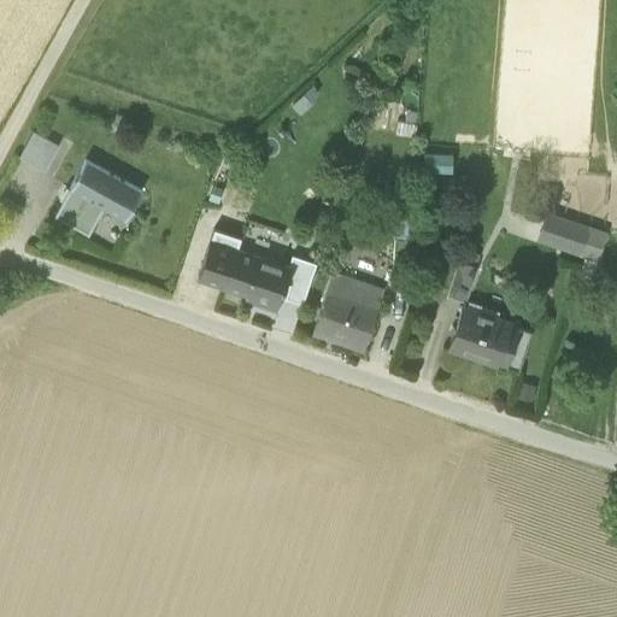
[(19,157),(46,171),(59,146),(34,131),(19,157)]
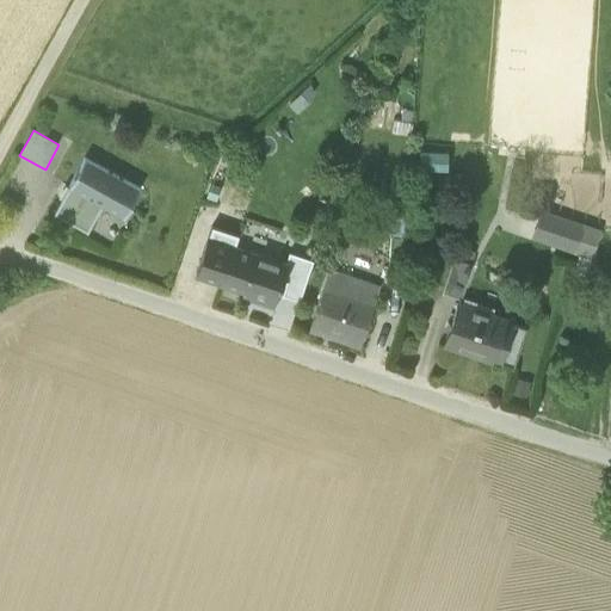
[(85,158),(69,186),(103,205),(124,217),(141,189),(85,158)]
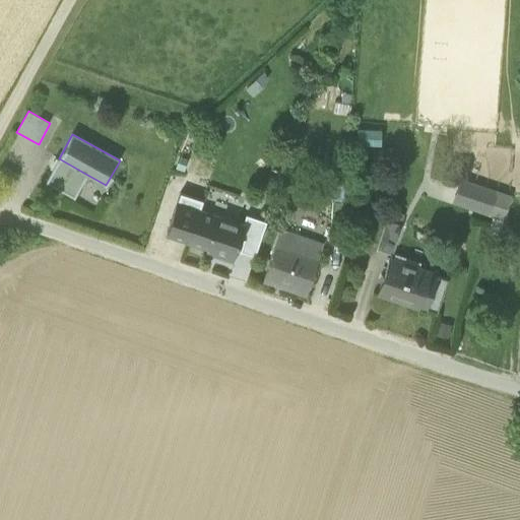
[(75,198),(87,175),(59,158),(46,182),(75,198)]
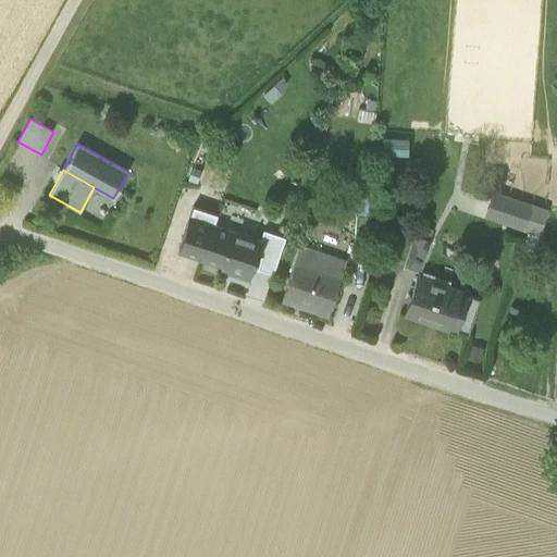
[(487,215),(521,227),(529,206),(495,194),(487,215)]
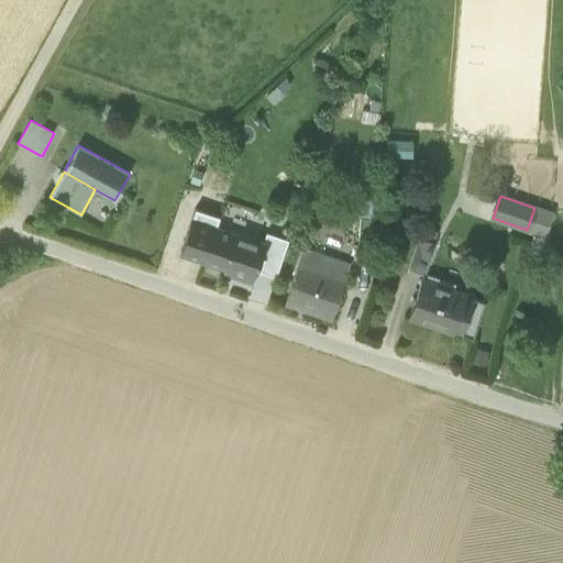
[(361,218),(373,219),(374,199),(362,198),(361,218)]
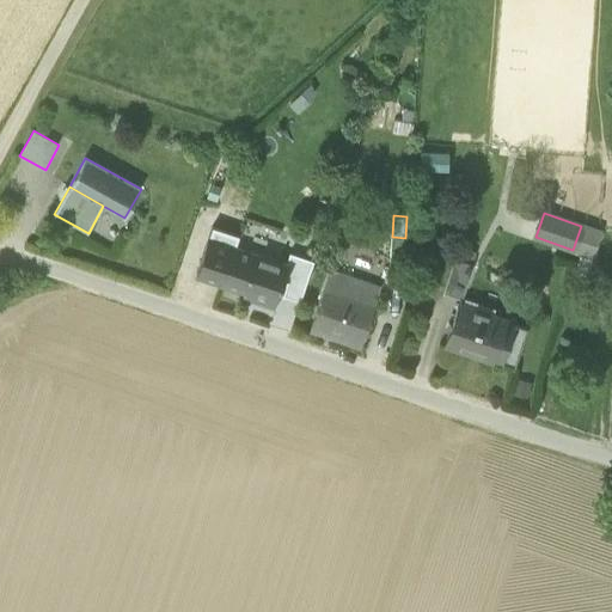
[(239,236),(213,226),(196,275),(246,291),(246,289),(276,300),(277,294),(287,265),(286,265),(254,254),(252,255),(234,249),(236,248),(239,236)]
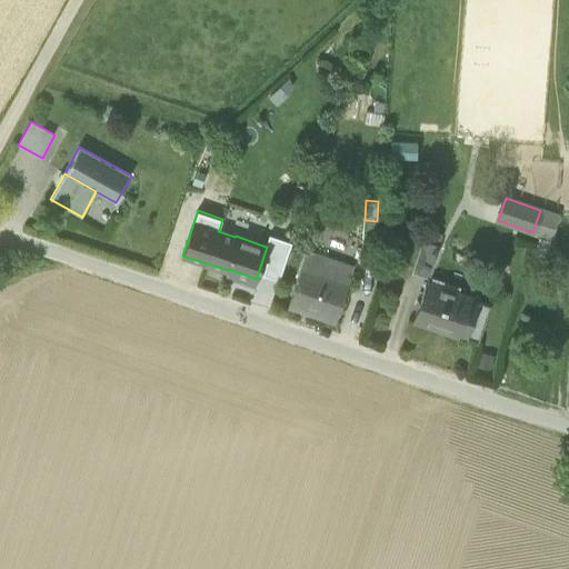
[(532,232),(549,238),(557,216),(540,210),(532,232)]
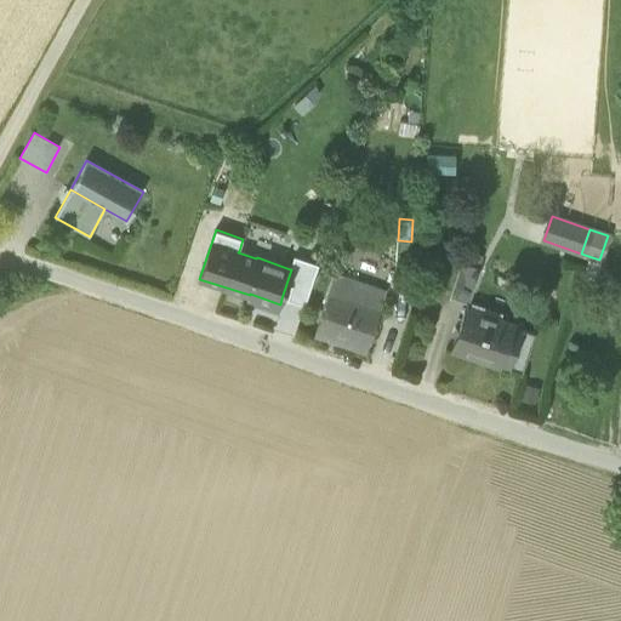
[(396,267),(410,268),(411,241),(398,240),(396,267)]
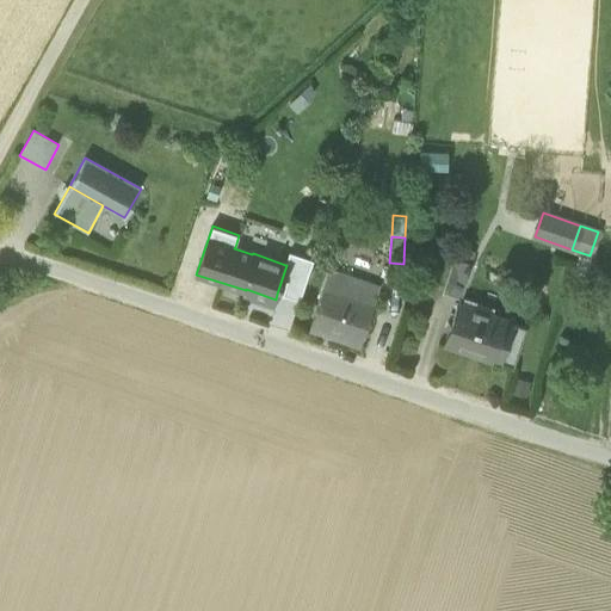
[(287,265),(277,294),(300,302),(314,260),(289,252),(285,265),(287,265)]
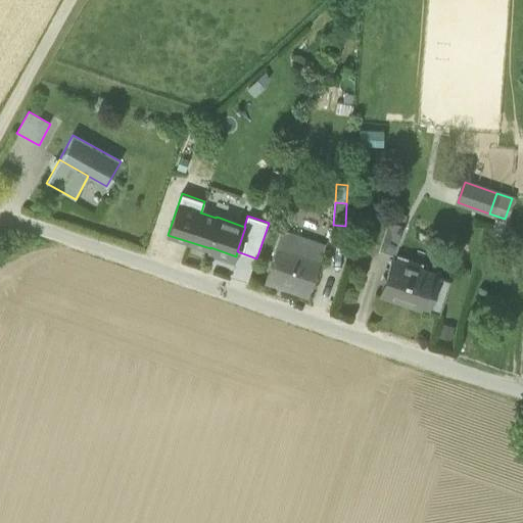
[(379,248),(395,253),(405,227),(388,222),(379,248)]
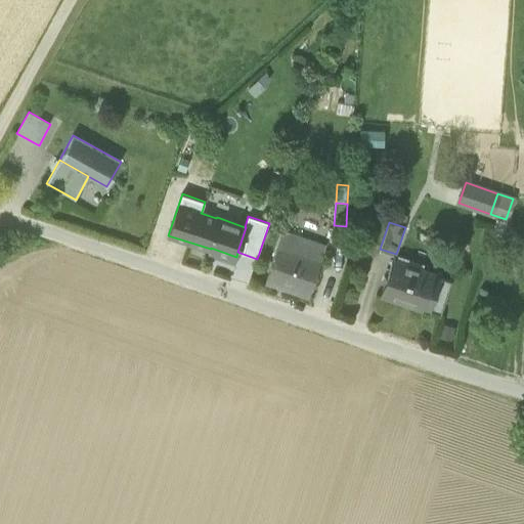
[(267,280),(308,294),(320,260),(303,254),(293,251),(298,237),(284,232),(278,246),(267,280)]
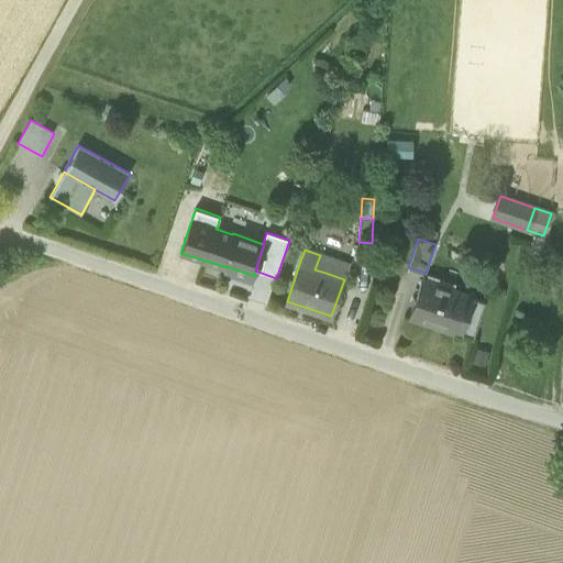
[(326,273),(330,258),(320,255),(315,269),(326,273)]
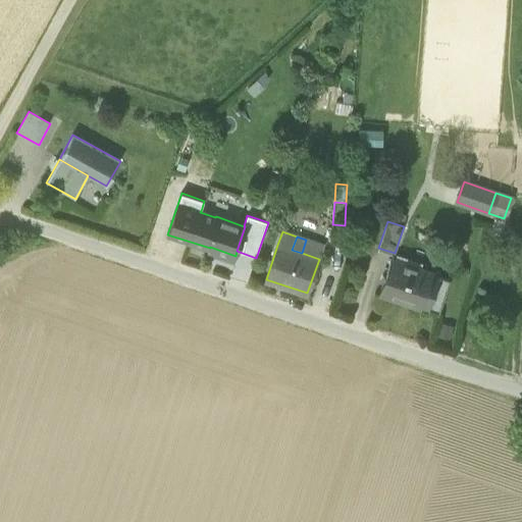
[(302,253),(319,259),(323,246),(306,240),(302,253)]
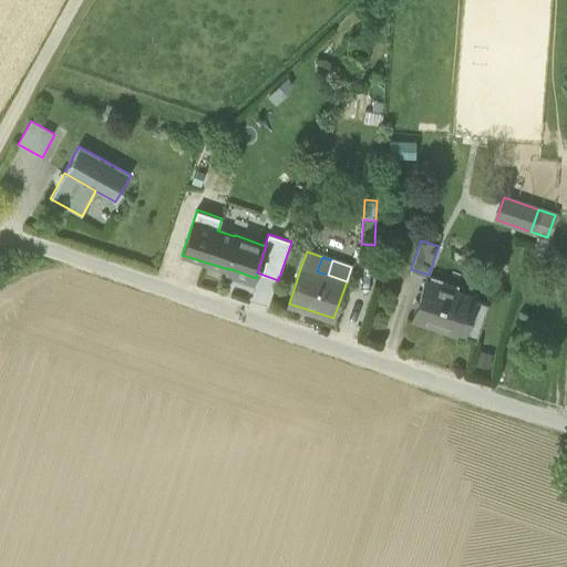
[(256,278),(228,268),(228,269),(227,274),(254,282),(256,278)]
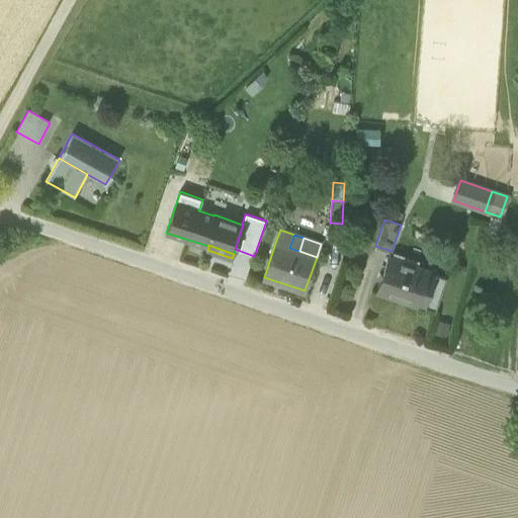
[(377,291),(418,305),(430,270),(390,257),(377,291)]
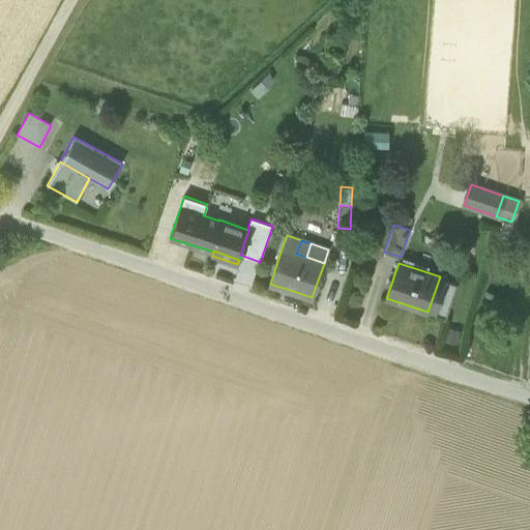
[(457,283),(440,276),(428,312),(445,318),(457,283)]
